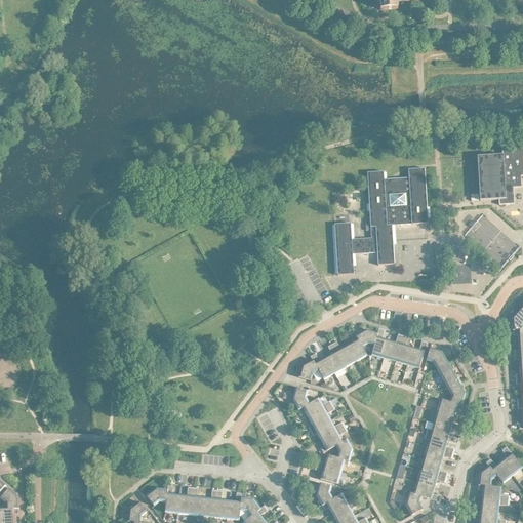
[(379,0),(380,8),(398,7),(397,0),(402,0),(402,1),(412,0),(379,0)]
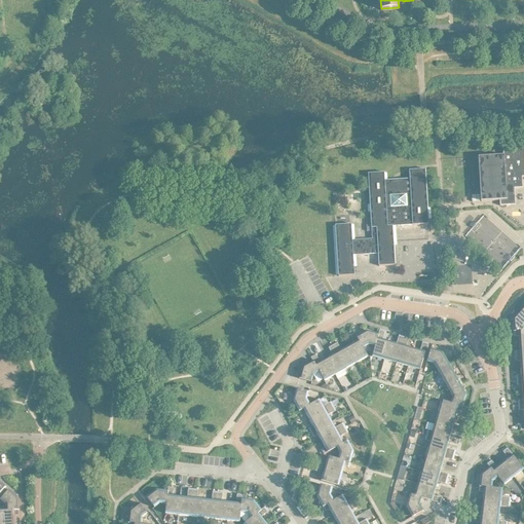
[(479,155),(481,200),(500,199),(500,204),(516,203),(515,187),(523,186),(522,176),(523,175),(523,147),(503,149),(503,154),(479,155)]
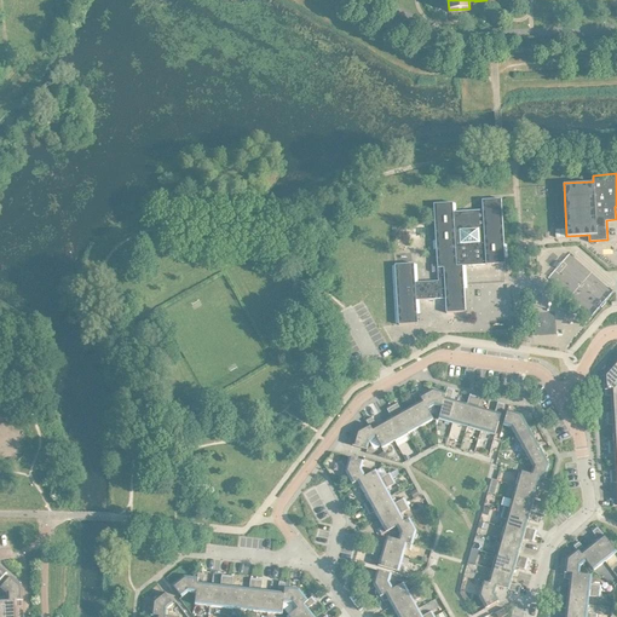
[(462,265),(505,263),(501,197),(482,199),(483,208),(454,211),(453,201),(433,202),(437,263),(438,270),(438,280),(415,281),(414,263),(395,264),(398,323),(417,322),(416,299),(445,298),(447,311),(466,311),(462,265)]
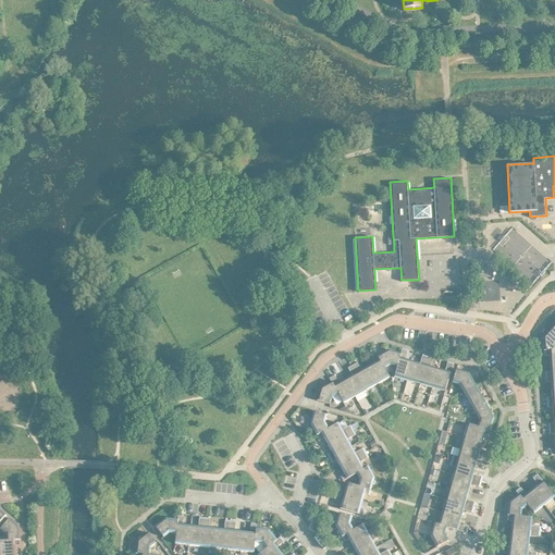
[(543,336),(544,349),(554,348),(554,329),(552,327),(543,336)]
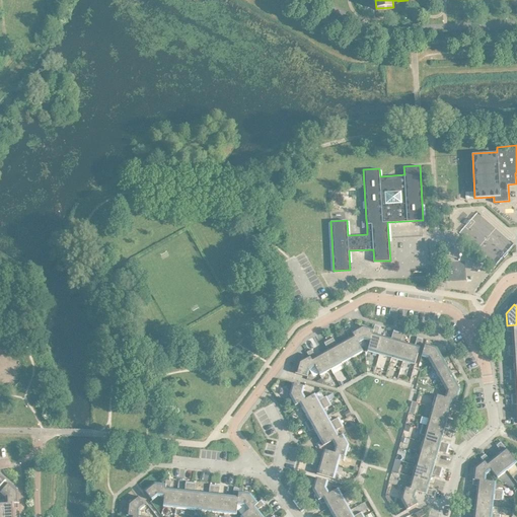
[(375,323),(373,328),(374,328),(370,341),(367,350),(379,353),(384,336),(377,334),(380,324),(375,323)]
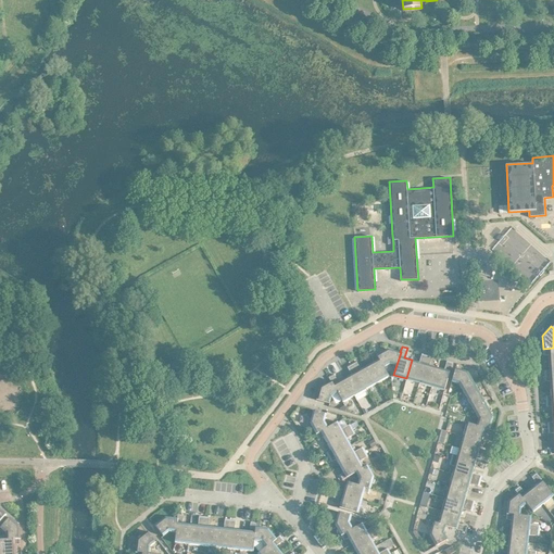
[(388,348),(377,354),(383,366),(390,363),(397,365),(401,352),(400,352),(388,348)]
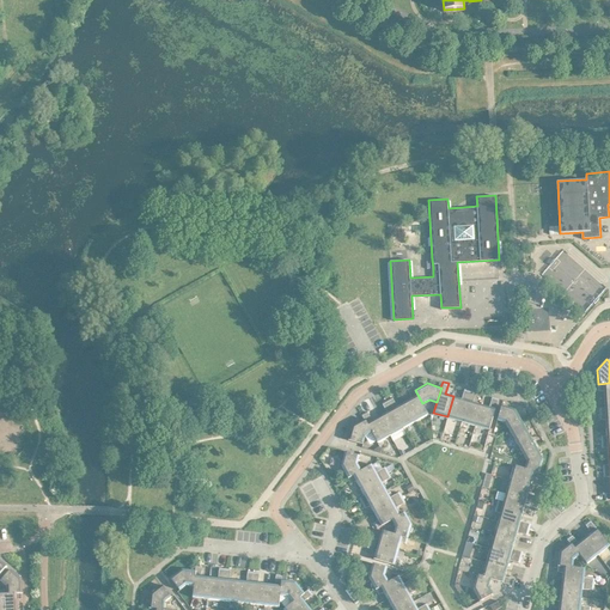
[(604,390),(604,398),(609,397),(609,383),(598,384),(598,390),(604,390)]
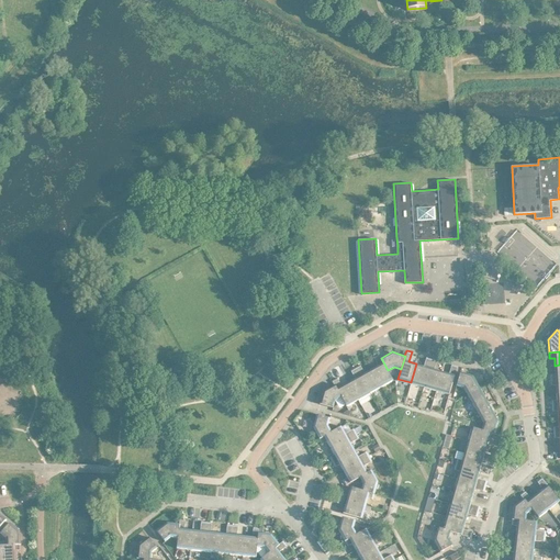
[(379,365),(371,369),(381,385),(393,379),(388,370),(381,358),(379,354),(373,356),(379,365)]
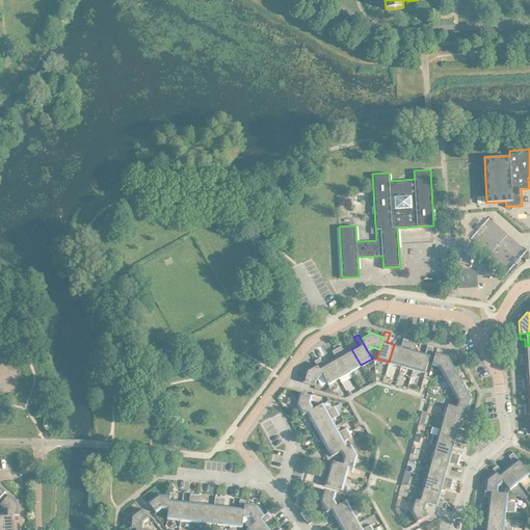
[(401,346),(394,344),(389,362),(401,366),(408,339),(403,337),(401,346)]
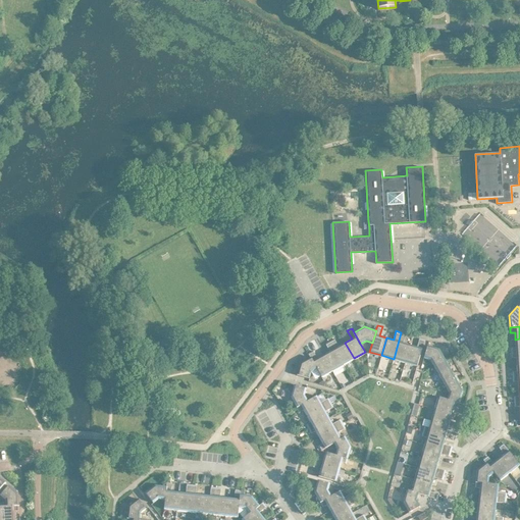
[(406,333),(401,332),(394,359),(405,362),(410,345),(403,343),(406,333)]
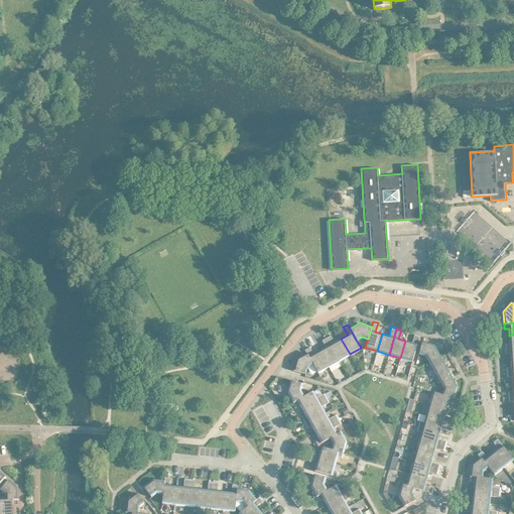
[(331,334),(326,337),(340,360),(350,354),(341,339),(335,342),(331,334)]
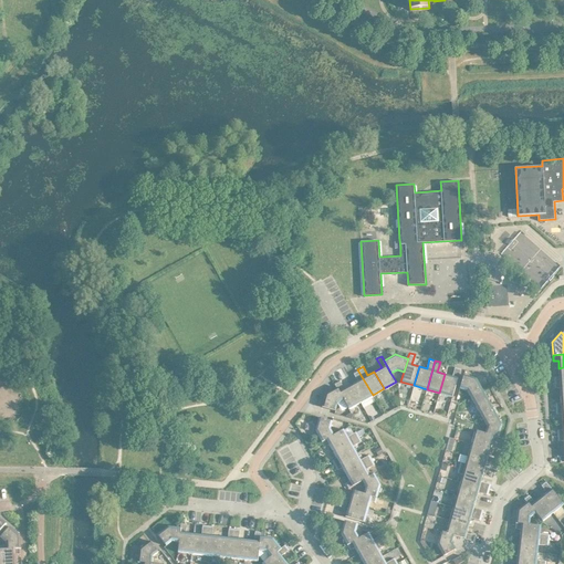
[(452,376),(445,374),(439,393),(452,396),(461,367),(455,366),(452,376)]
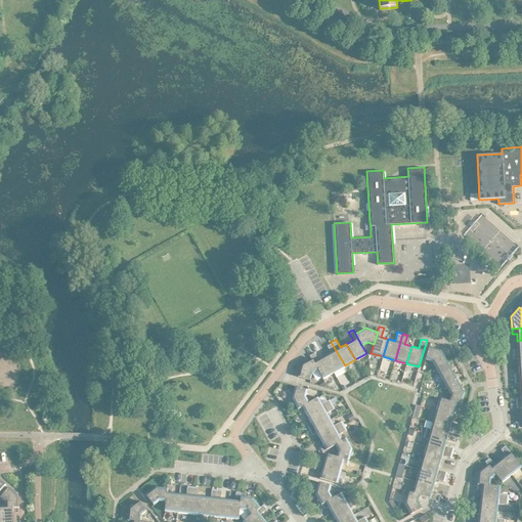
[(513,348),(513,353),(521,352),(521,340),(517,341),(518,348),(513,348)]
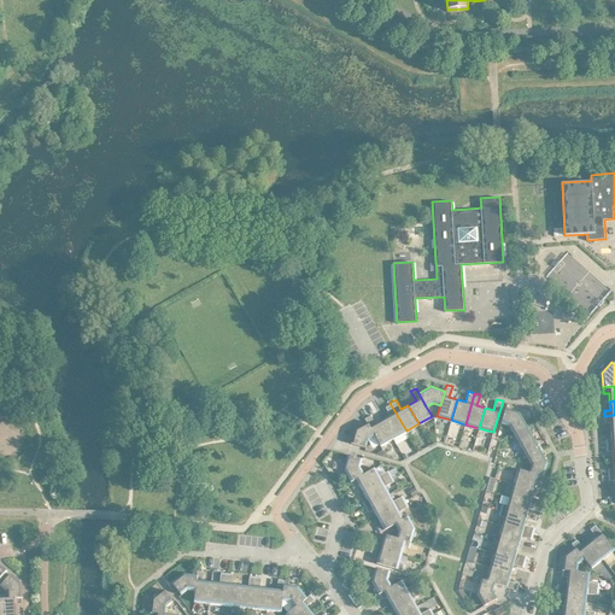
[(391,415),(382,419),(393,438),(406,431),(390,403),(385,405),(391,415)]
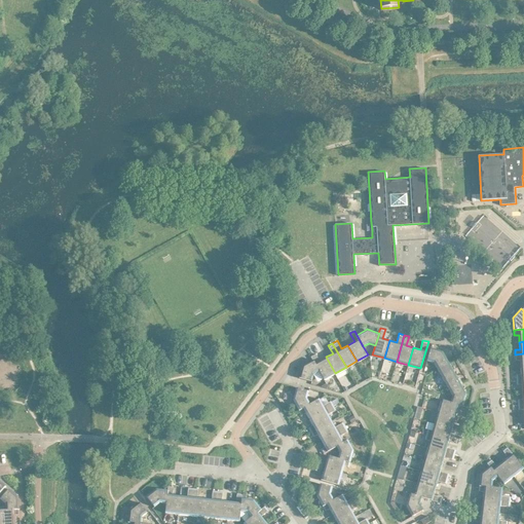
[(434,362),(437,368),(448,362),(443,350),(431,347),(427,360),(434,362)]
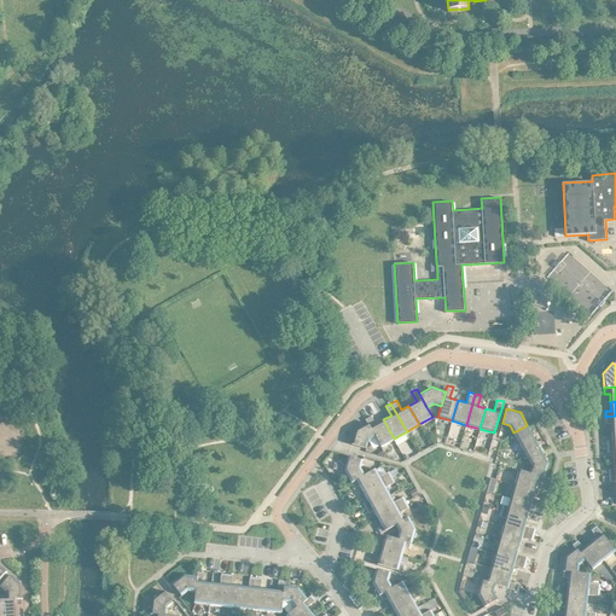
[(365,418),(367,423),(368,423),(376,436),(381,446),(394,439),(383,419),(376,424),(371,414),(365,418)]
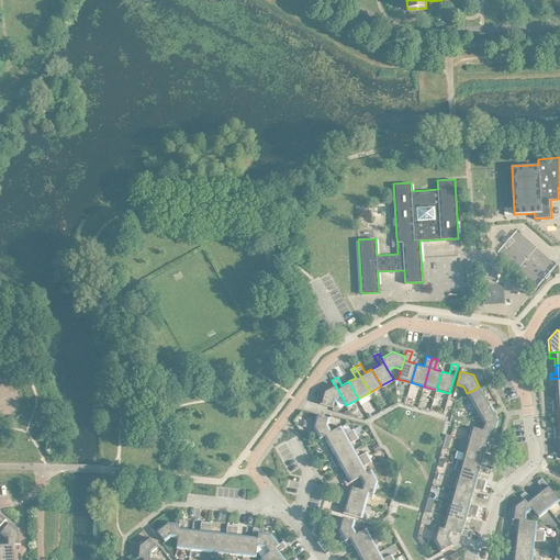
[(556,384),(557,392),(559,391),(559,378),(550,379),(551,384),(556,384)]
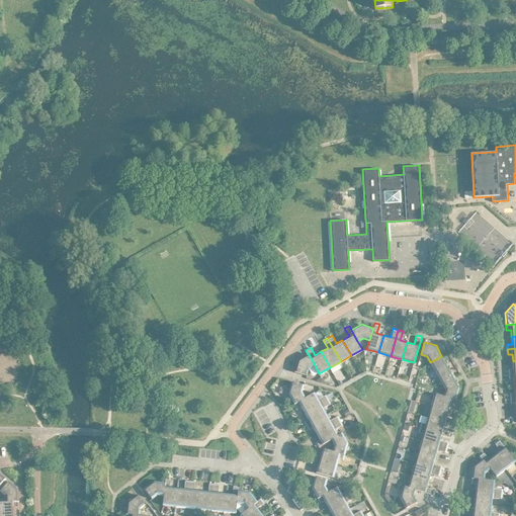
[(309,354),(308,354),(297,359),(294,371),(307,375),(309,368),(315,365),(309,354)]
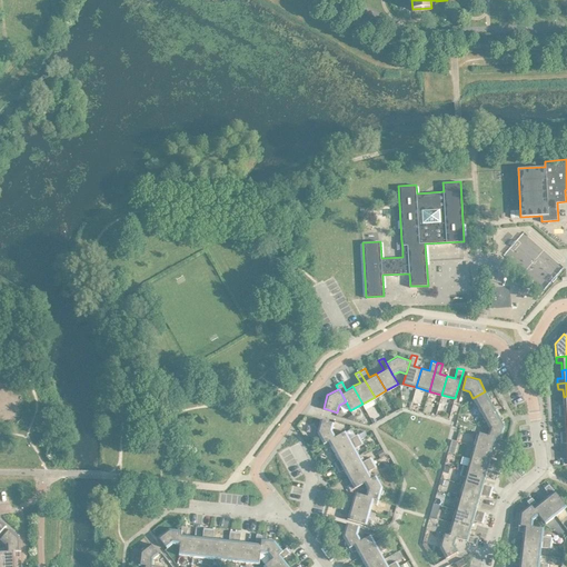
[(473,398),(486,421),(498,415),(485,391),(473,398)]
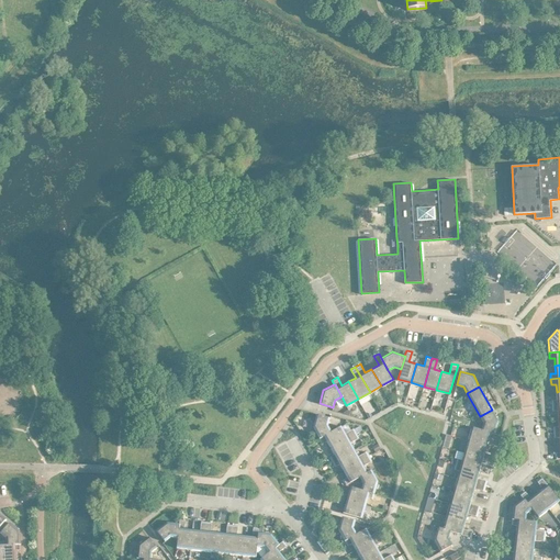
[(483,423),(482,429),(481,429),(495,434),(495,433),(499,421),(492,410),(480,416),(483,423)]
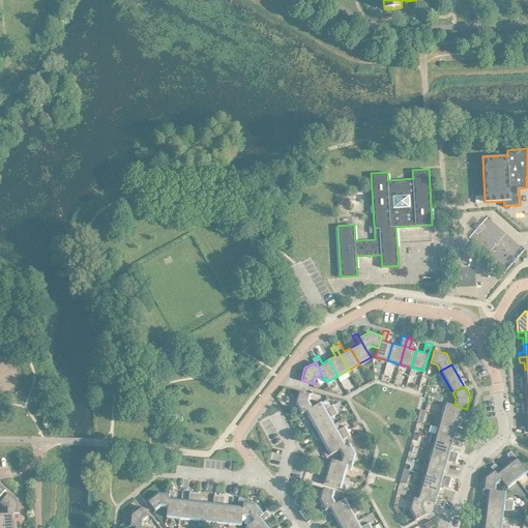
[(295,402),(301,413),(313,406),(310,401),(311,393),(298,390),(295,402)]
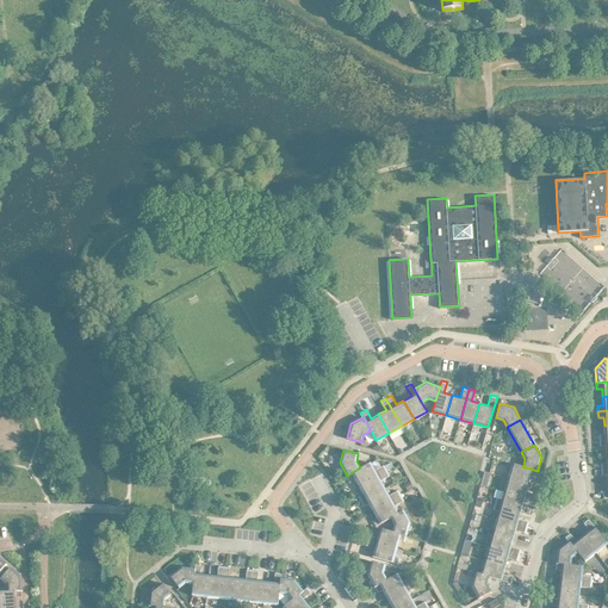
[(354,478),(359,485),(386,470),(384,464),(374,470),(371,461),(360,467),(347,476),(349,481),(354,478)]
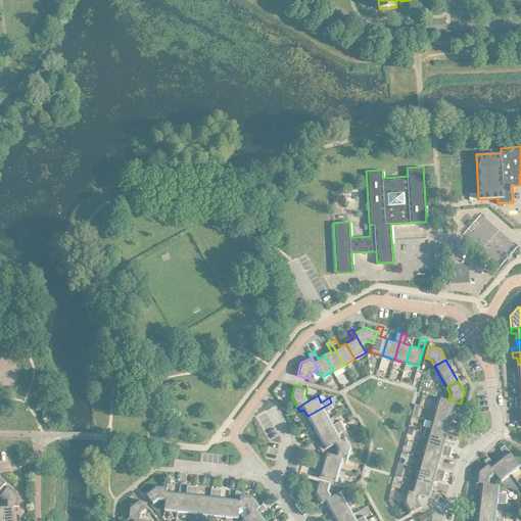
[(438,396),(435,409),(453,414),(455,407),(464,410),(465,405),(461,403),(461,404),(447,399),(448,399),(438,396)]
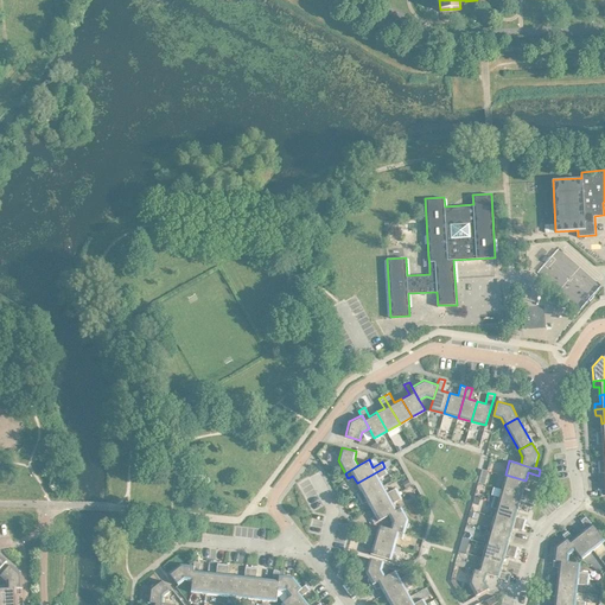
[(356,492),(358,498),(382,485),(379,477),(388,472),(384,467),(357,483),(361,490),(356,492)]
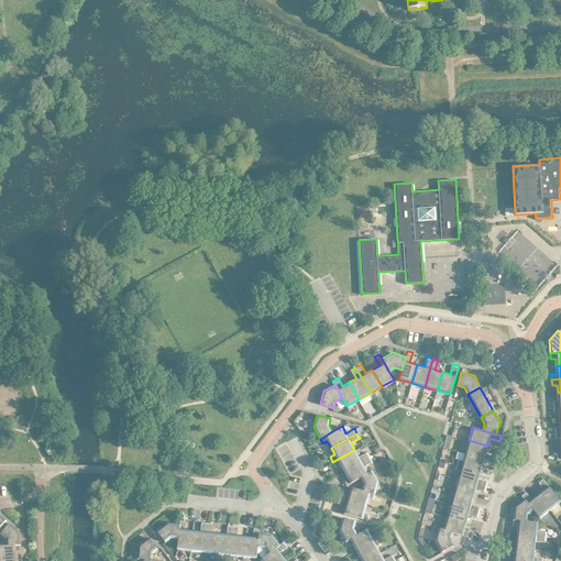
[(469,440),(465,453),(494,461),(495,455),(485,453),(487,446),(469,440)]
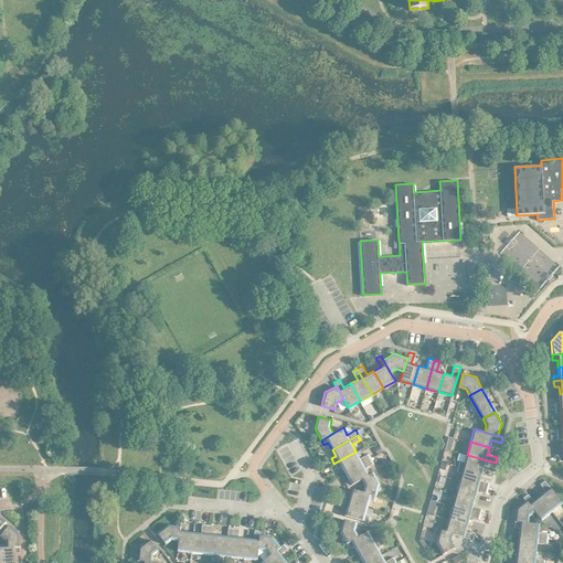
[(341,466),(346,473),(371,458),(369,453),(360,458),(356,452),(333,464),(337,468),(341,466)]
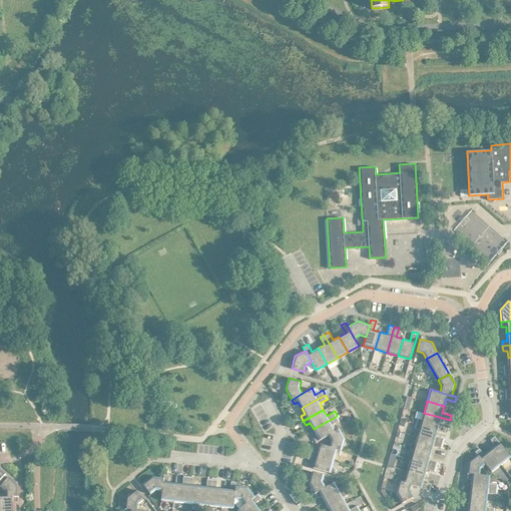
[(417,418),(416,423),(438,429),(440,422),(448,425),(450,420),(424,413),(422,419),(417,418)]
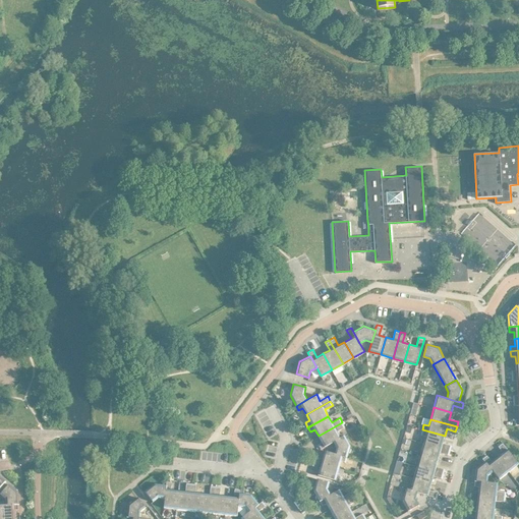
[(321,449),(334,442),(333,442),(340,438),(340,437),(337,430),(345,426),(342,422),(319,436),(322,442),(318,444),(321,449)]
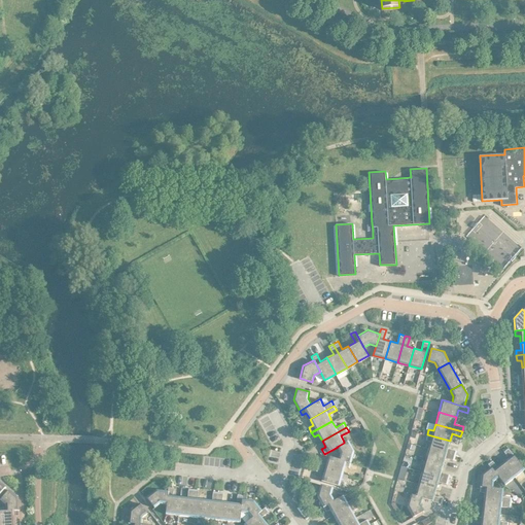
[(430,441),(428,448),(455,455),(456,450),(448,448),(450,441),(427,434),(425,440),(430,441)]
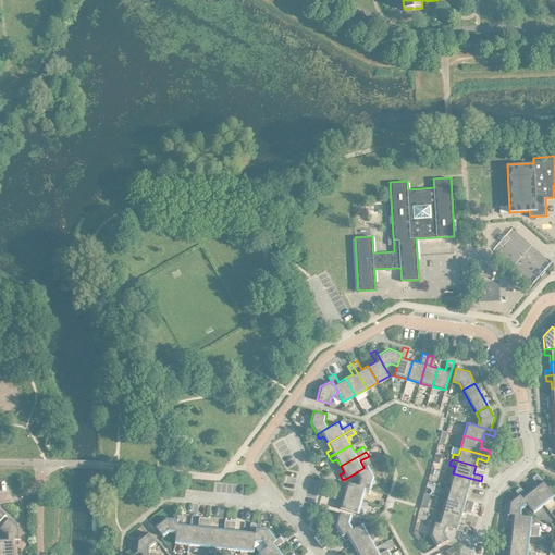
[(359,478),(358,484),(358,485),(371,489),(374,477),(368,465),(364,467),(364,468),(356,472),(357,472),(359,478)]
